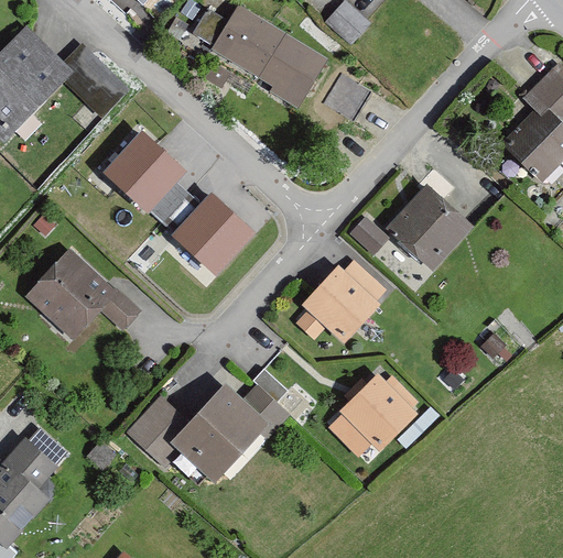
[(368,22),(343,1),(326,23),(350,43),(368,22)]
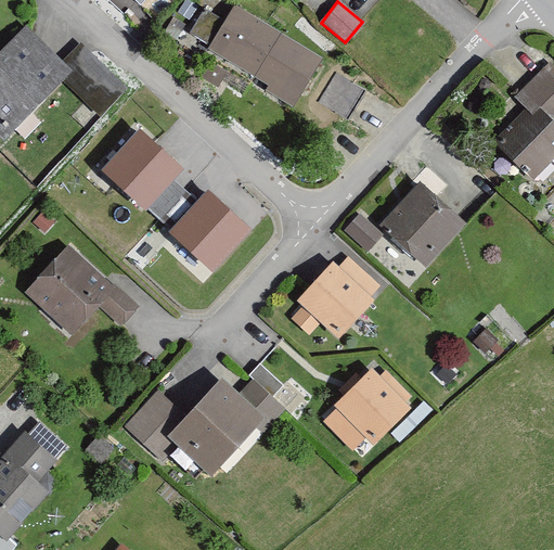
[(153,11),(136,2),(128,17),(145,26),(153,11)]
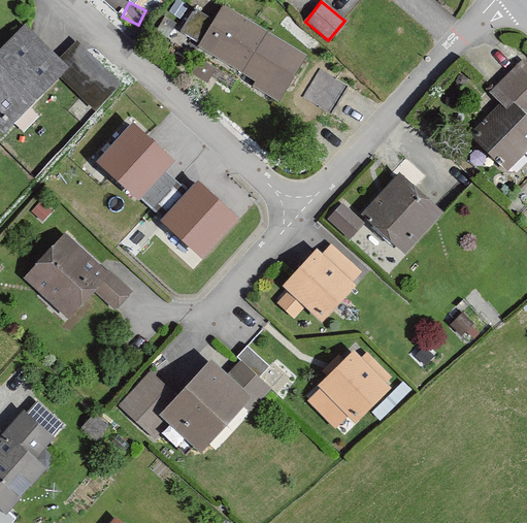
[(308,53),(220,5),(211,21),(192,10),(180,31),(201,41),(197,48),(256,79),(252,87),(282,102),(308,53)]
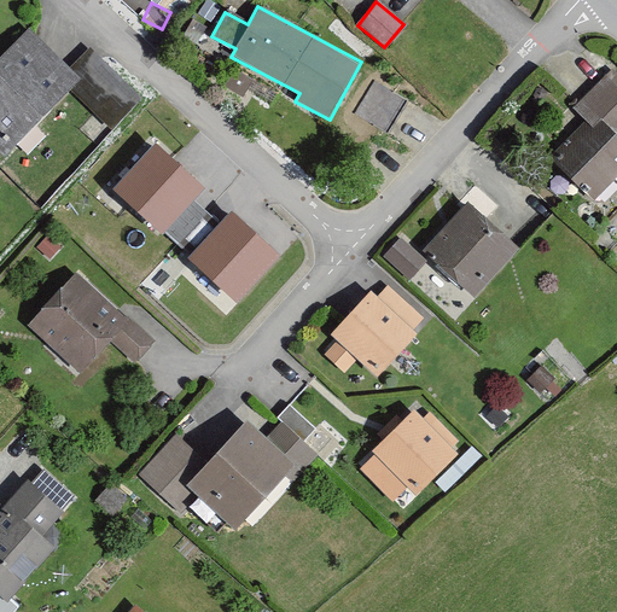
[(79,80),(24,28),(0,53),(0,151),(5,156),(79,80)]
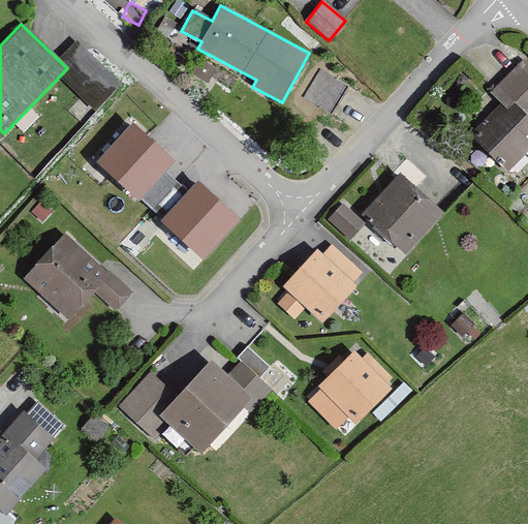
[(492,94),(505,109),(474,140),(507,174),(527,152),(527,71),(521,64),(492,94)]
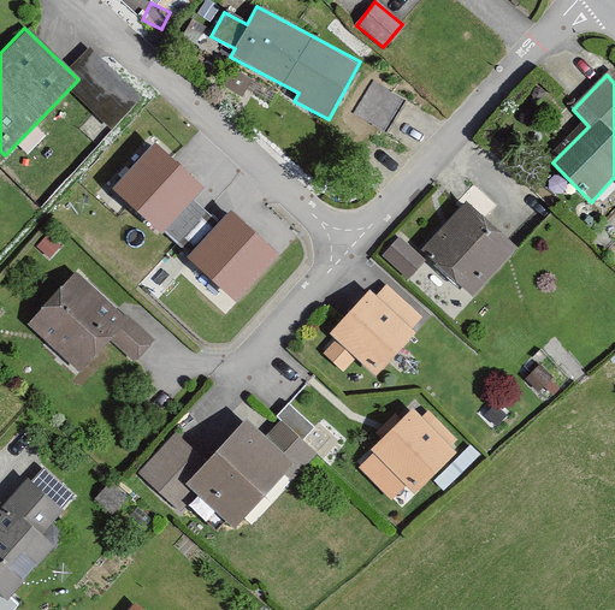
[(202,188),(157,146),(117,189),(164,231),(202,188)]
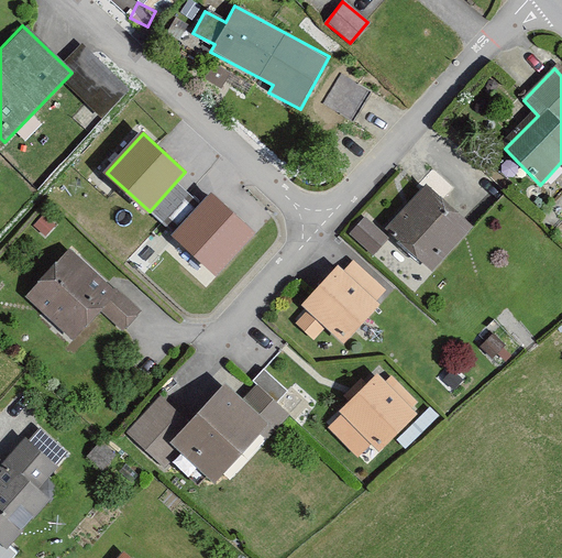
[(472,227),(423,187),(387,231),(434,271),(472,227)]
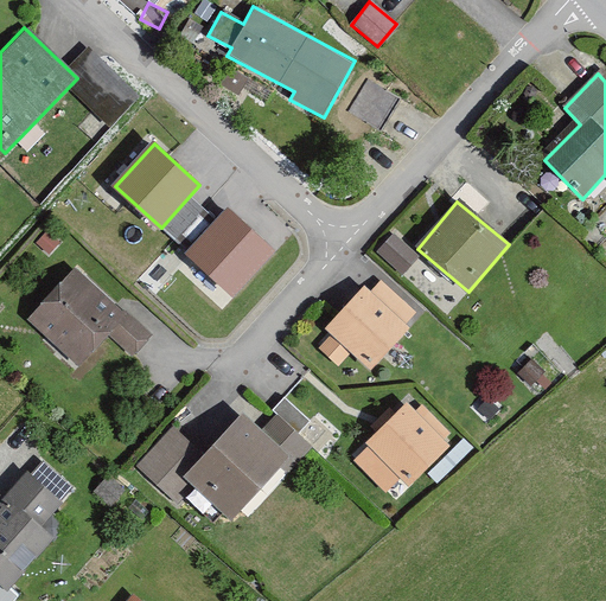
[(272,250),(229,211),(190,254),(233,293),(272,250)]
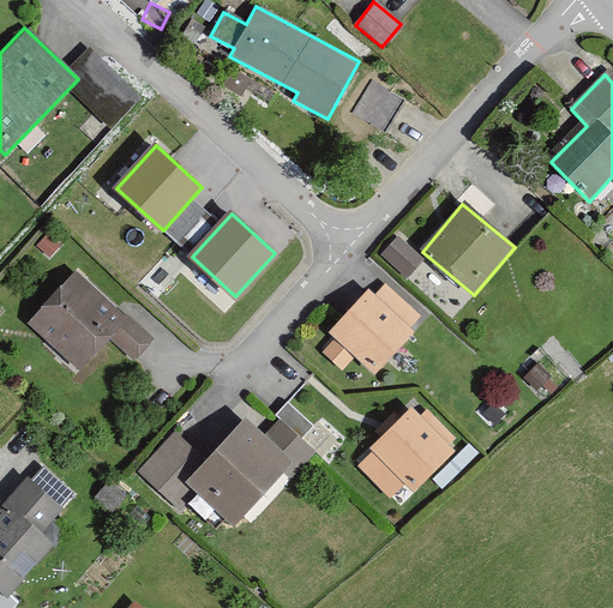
[(420,260),(394,239),(380,254),(406,277),(420,260)]
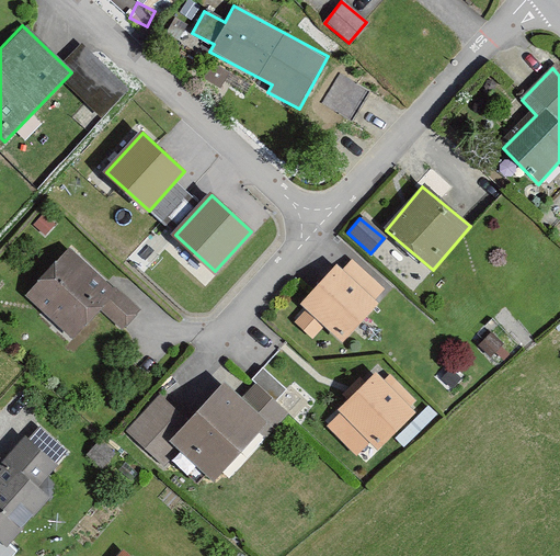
[(122,328),(138,309),(68,248),(25,296),(76,340),(101,310),(122,328)]
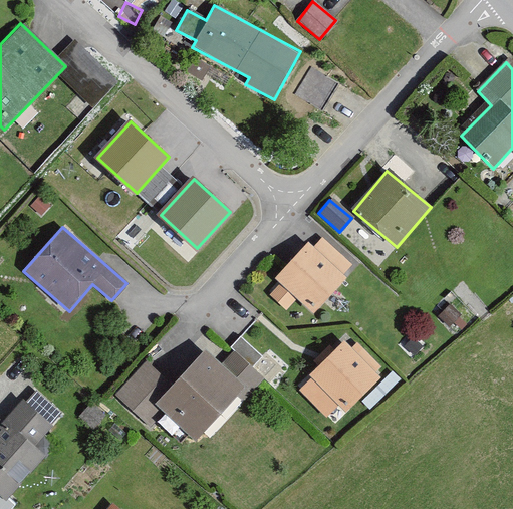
[(314,249),(306,242),(274,278),(280,283),(270,295),(287,310),(296,299),(313,314),(346,277),(342,273),(351,264),(322,239),(314,249)]
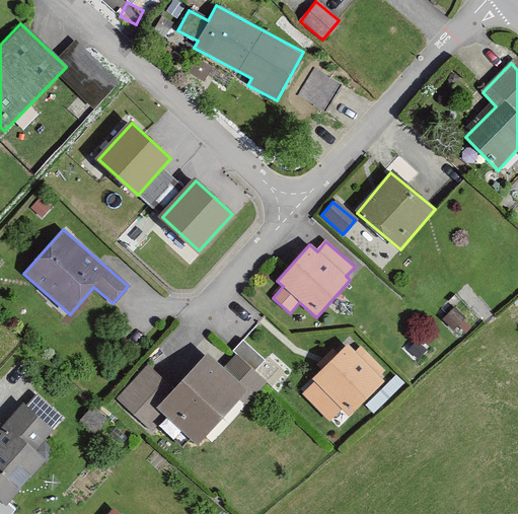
[(355,352),(346,343),(310,379),(314,382),(303,393),(329,420),(342,407),(349,414),(384,378),(380,375),(384,370),(360,346),(355,352)]
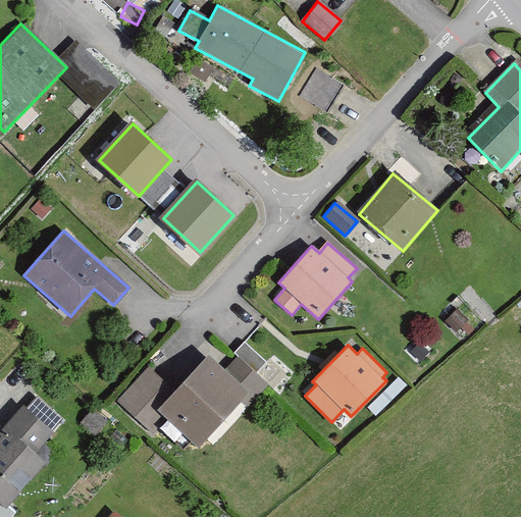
[(206,357),(174,393),(147,368),(117,403),(153,433),(166,419),(199,448),(241,402),(247,407),(267,384),(236,357),(223,371),(206,357)]
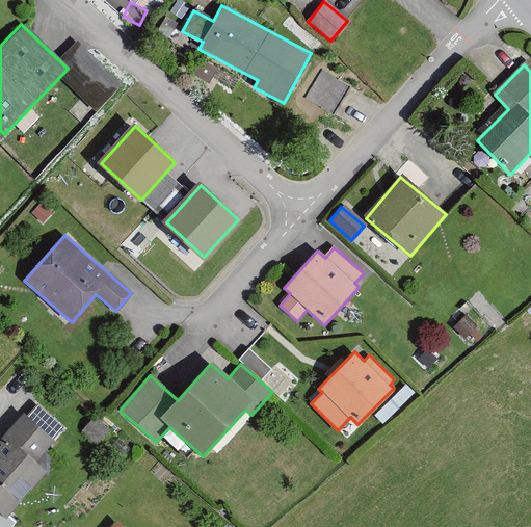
[(53,440),(22,412),(0,436),(0,526),(11,526),(18,521),(9,512),(47,472),(34,460),(53,440)]
